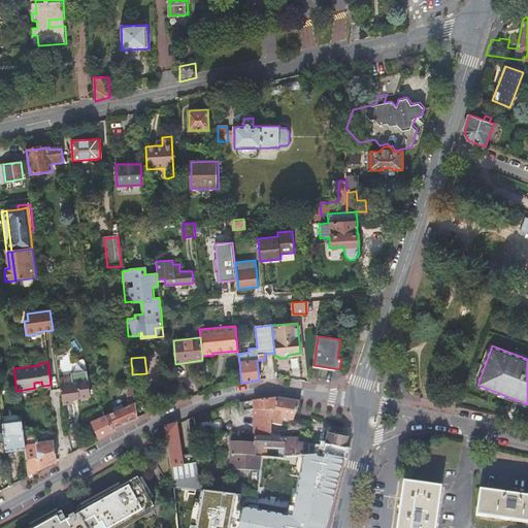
[(112,429),(137,419),(132,374),(132,373),(132,368),(125,369),(127,390),(129,405),(124,407),(123,404),(114,408),(116,411),(105,416),(112,429)]
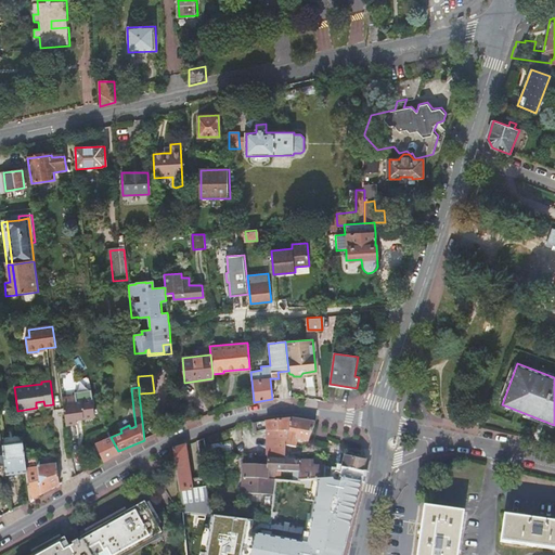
[(93,399),(63,403),(66,425),(77,424),(77,420),(95,417),(93,399)]
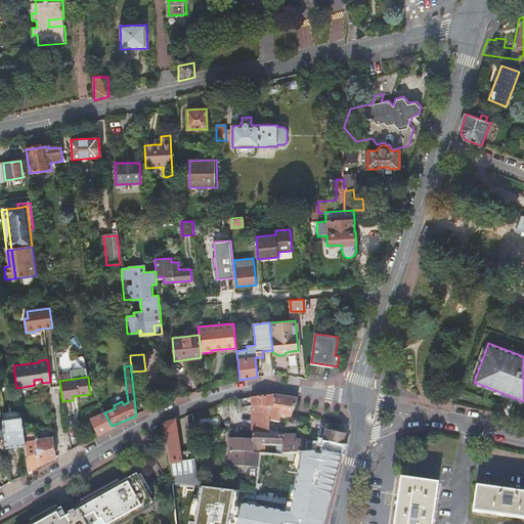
[(248,407),(253,406),(269,405),(273,405),(275,396),(253,399),(246,400),(248,407)]
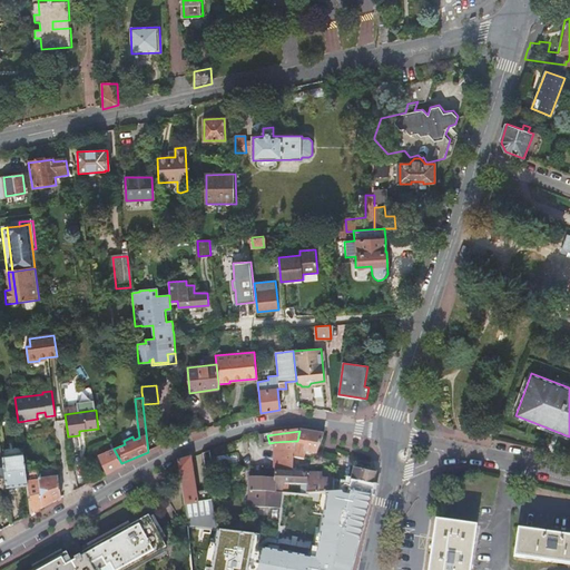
[(297,441),(293,441),(292,457),(293,458),(304,460),(304,459),(306,451),(317,453),(318,454),(325,434),(300,431),(297,441)]
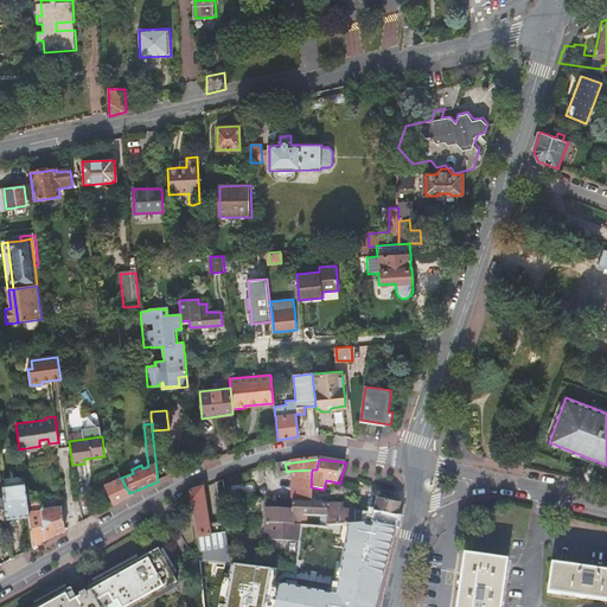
[(285,464),(276,465),(276,474),(287,472),(285,464)]
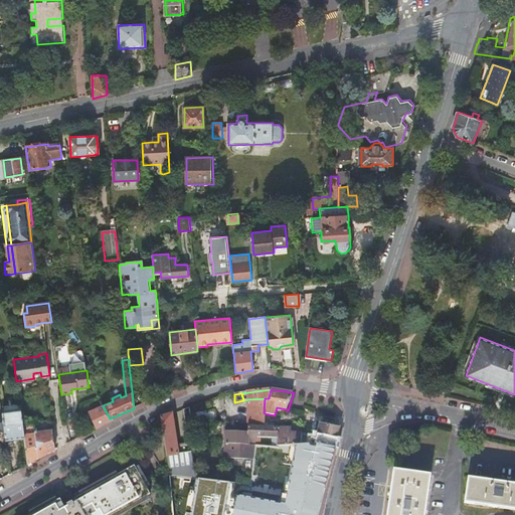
[(221,397),(213,399),(215,410),(225,409),(226,396),(221,397)]
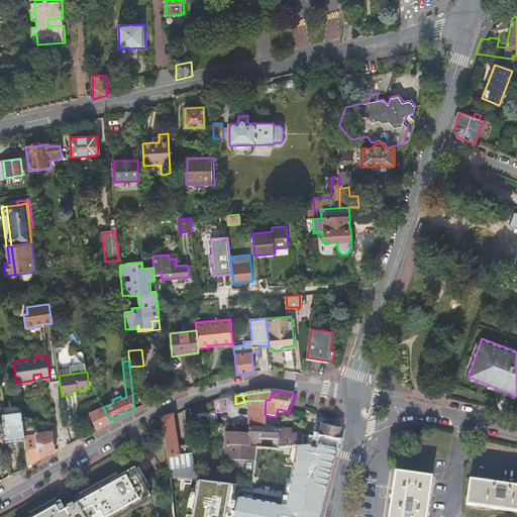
[(226,460),(254,461),(256,447),(256,438),(279,439),(279,446),(297,446),(303,446),(303,438),(304,435),(291,434),(287,429),(283,429),(279,429),(260,428),(260,425),(266,425),(266,415),(265,414),(266,400),(249,401),(249,436),(227,435),(226,446),(226,460)]
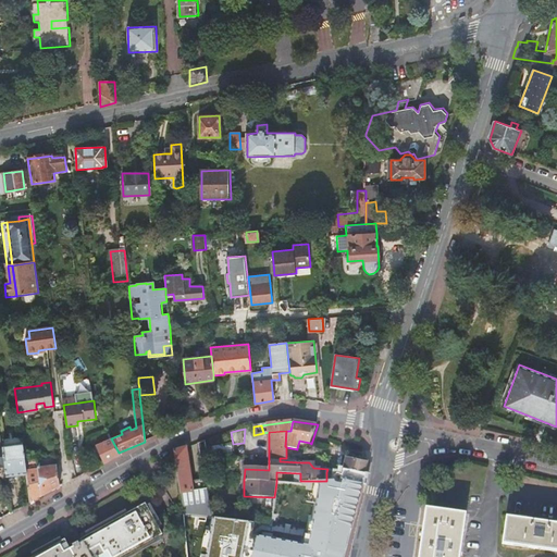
[(226,434),(207,441),(209,446),(227,440),(226,434)]
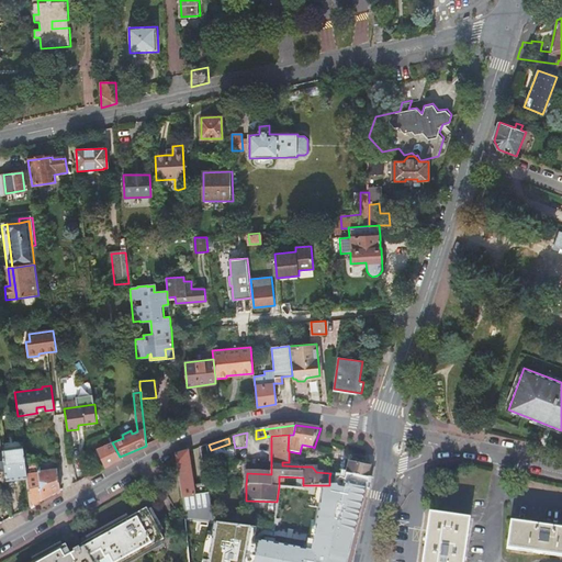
[(98,449),(105,468),(121,459),(120,457),(112,442),(98,449)]
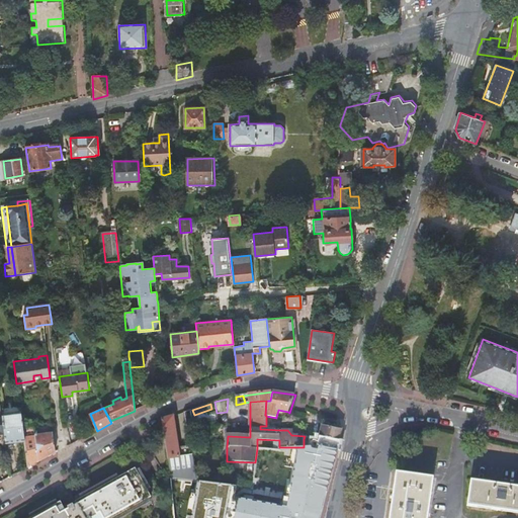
[(191,410),(184,413),(186,430),(194,429),(191,410)]
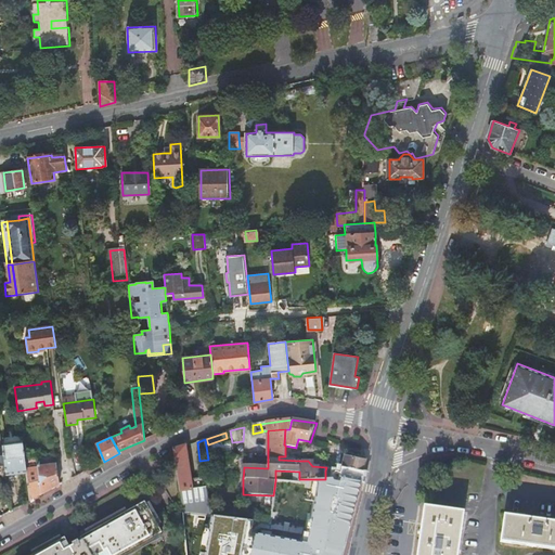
[(234,456),(232,442),(211,446),(214,460),(234,456)]
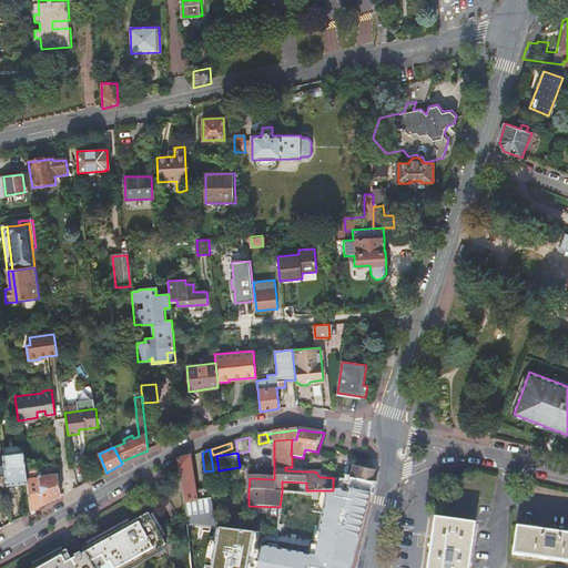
[(190,456),(178,460),(184,503),(188,525),(203,527),(215,527),(212,500),(198,501),(195,490),(190,456)]
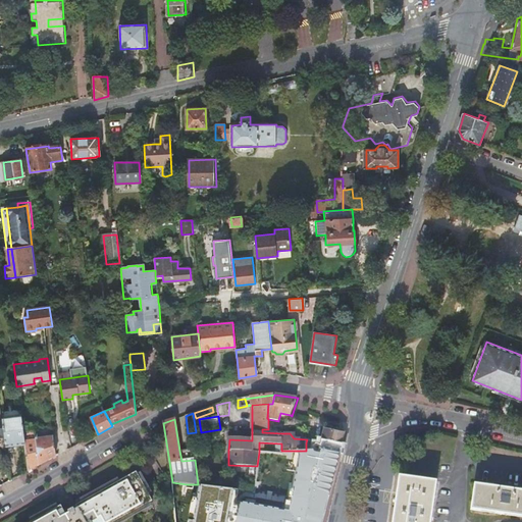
[(3,422),(5,441),(6,449),(25,447),(23,433),(21,420),(3,422)]
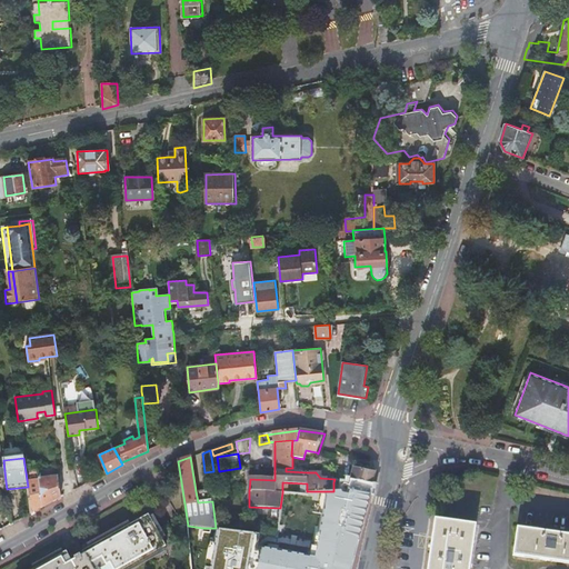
[(350,480),(373,483),(376,471),(370,470),(350,467),(348,479),(351,479),(350,480)]
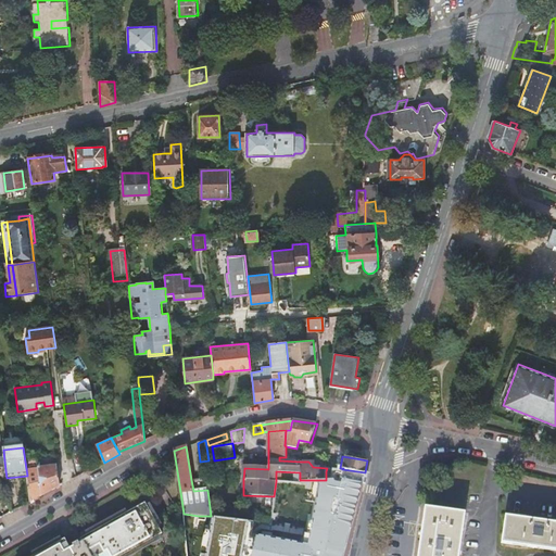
[(40,468),(58,467),(51,458),(39,459),(40,468)]
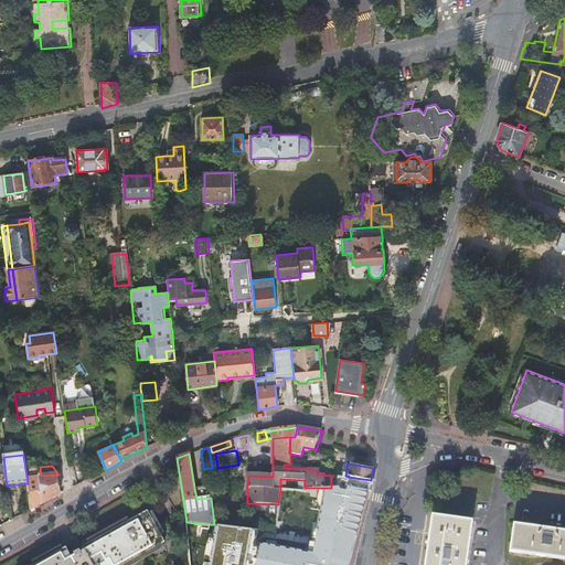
[(25,469),(28,483),(31,511),(61,494),(59,475),(41,476),(40,467),(25,469)]
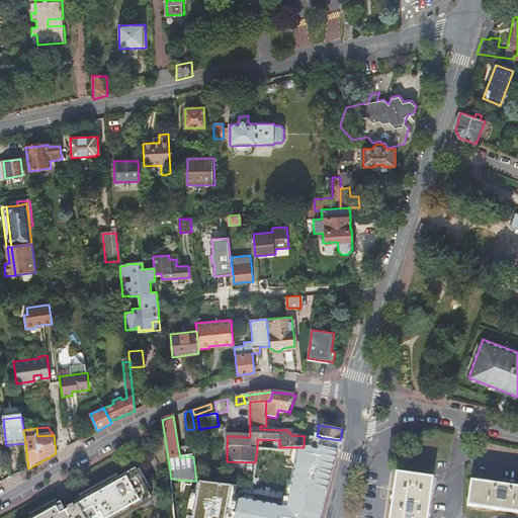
[(304,439),(304,447),(317,447),(338,450),(340,440),(319,437),(319,438),(318,442),(314,440),(315,438),(312,438),(312,440),(304,439)]
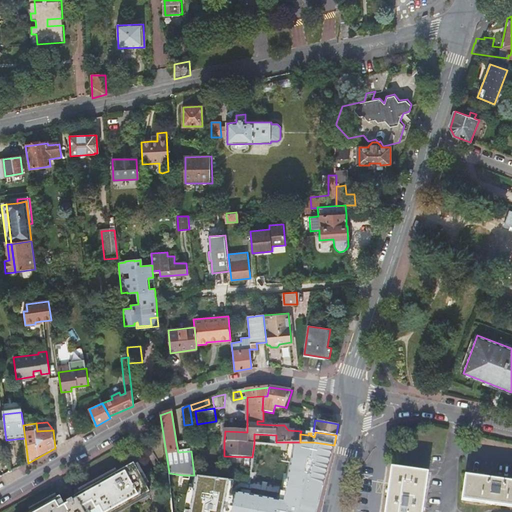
[(178,452),(191,451),(189,441),(176,442),(178,452)]
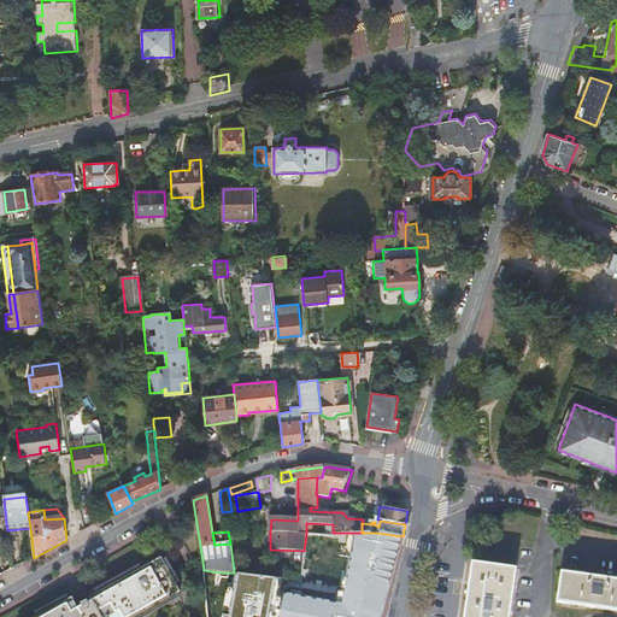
[(381,616),(383,609),(391,585),(403,536),(377,533),(354,533),(342,603),(278,592),(281,579),(260,576),(234,573),(224,616),(381,616)]
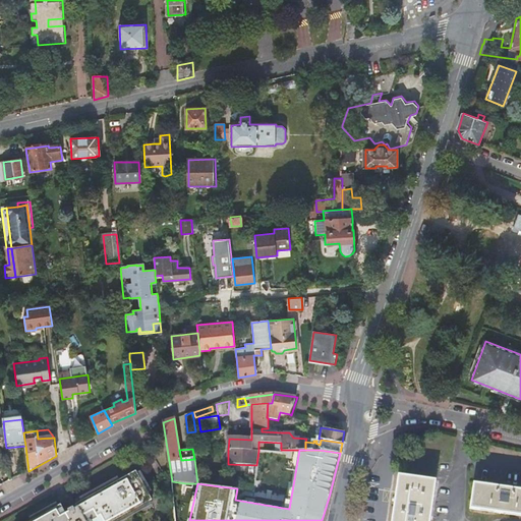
[(34,520),(117,520),(153,502),(136,472),(76,506),(72,498),(60,505),(61,507),(34,520)]
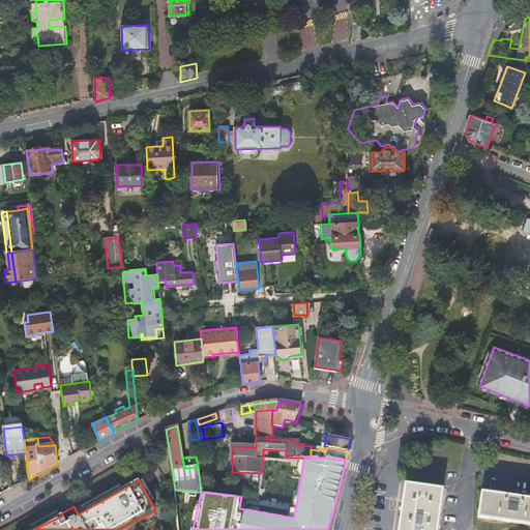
[(437,529),(444,487),(405,480),(403,498),(402,506),(401,514),(400,524),(398,529),(437,529)]
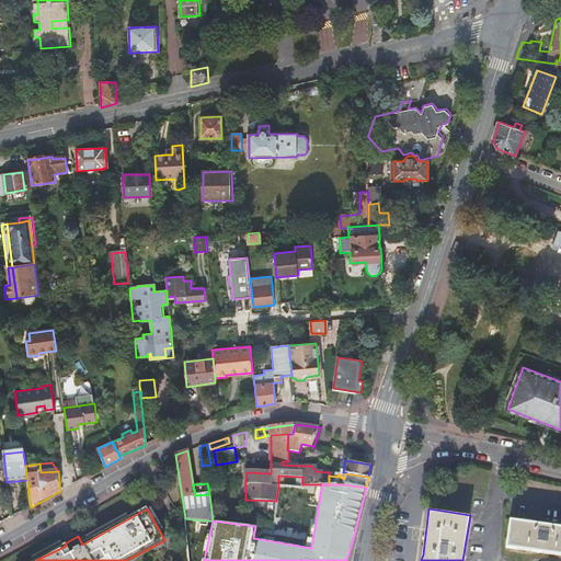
[(560,528),(510,521),(506,548),(560,556),(560,528)]
